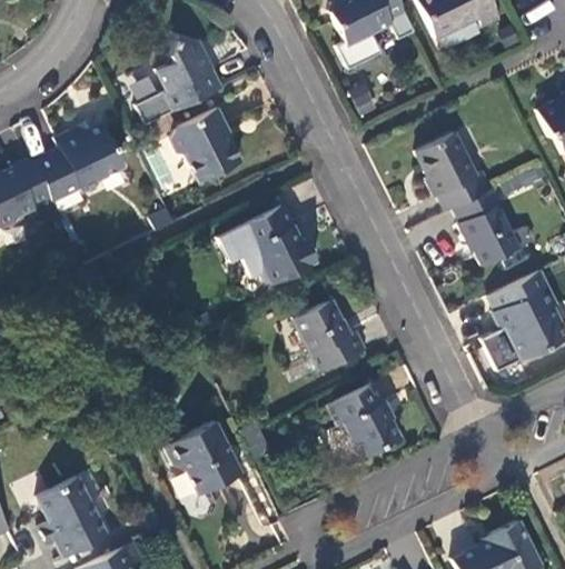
[(340,0),(335,3),(333,10),(352,45),(393,25),(390,19),(406,12),(399,0),(340,0)]
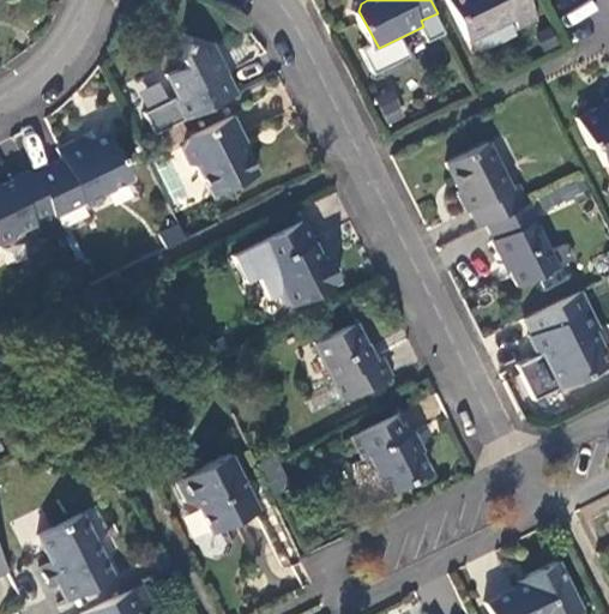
[(452,0),(474,42),(519,19),(523,28),(541,19),(530,0),(452,0)]
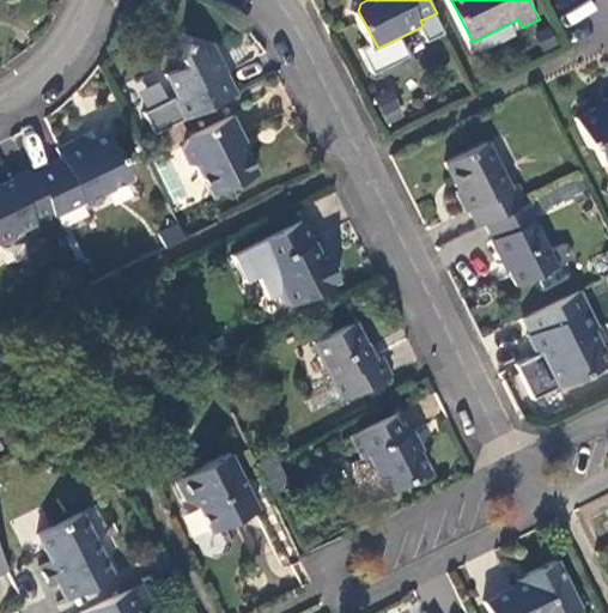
[(171,99),(182,121),(239,92),(229,72),(220,76),(216,65),(223,61),(213,43),(187,35),(178,58),(183,66),(166,74),(177,96),(171,99)]
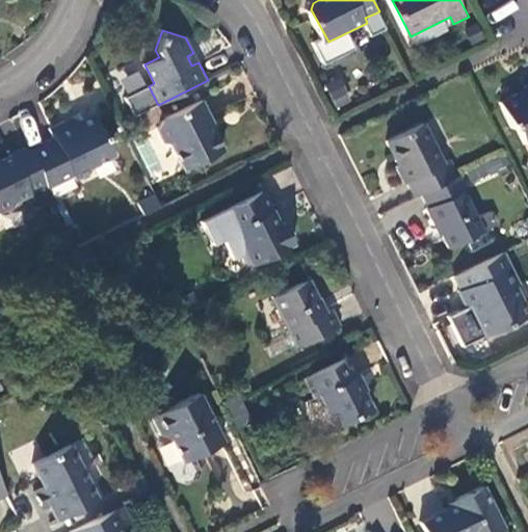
[(194,53),(193,53),(187,56),(191,65),(199,62),(194,53)]
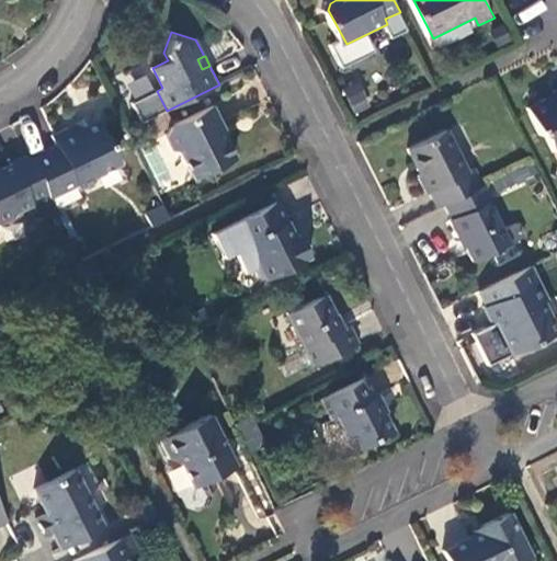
[(344,86),(359,114),(376,105),(362,77),(344,86)]
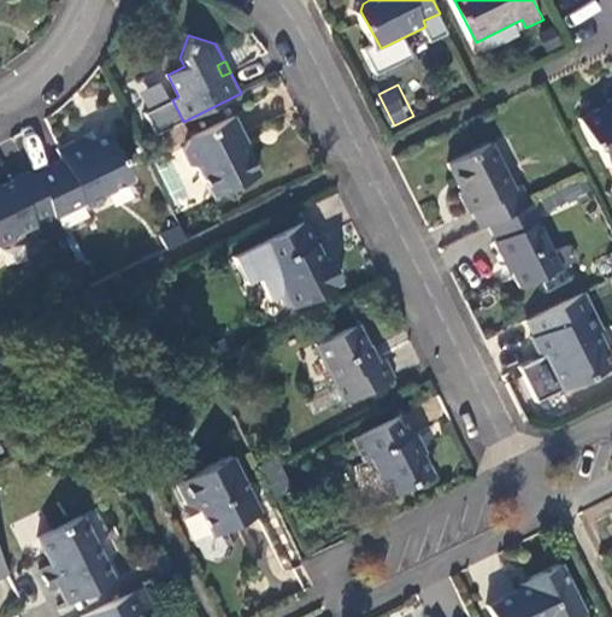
[(611,101),(611,105),(583,119),(595,148),(605,152),(611,165),(611,101)]
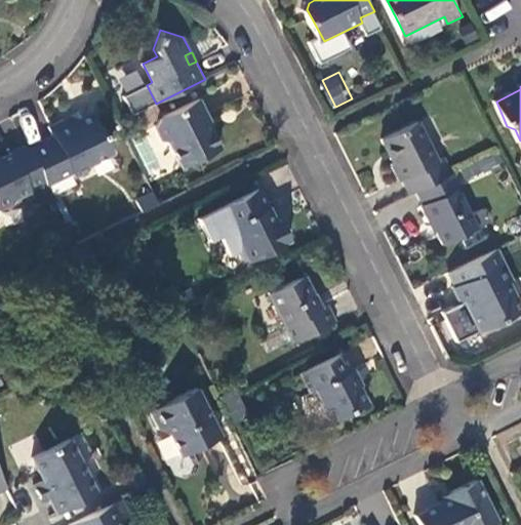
[(200,98),(159,118),(158,127),(164,140),(169,142),(182,167),(221,148),(207,120),(209,119),(200,98)]
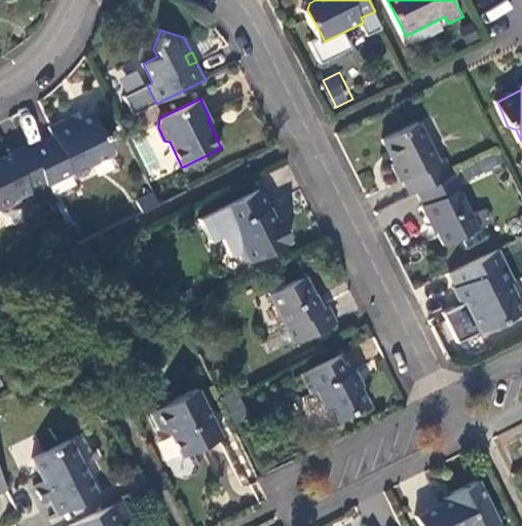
[(56,136),(31,150),(47,184),(48,185),(74,174),(77,177),(91,168),(95,161),(115,150),(96,112),(80,119),(71,117),(51,127),(56,136)]
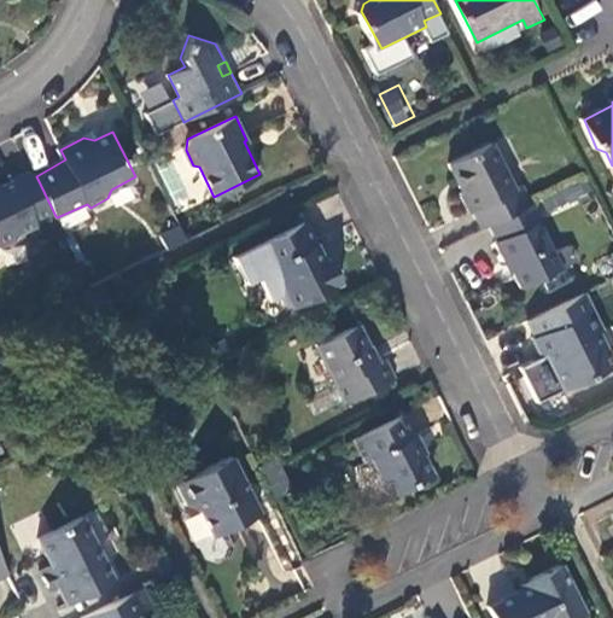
[(477,209),(486,227),(494,223),(536,203),(526,185),(518,190),(495,144),(454,163),(467,191),(463,192),(473,211),(477,209)]
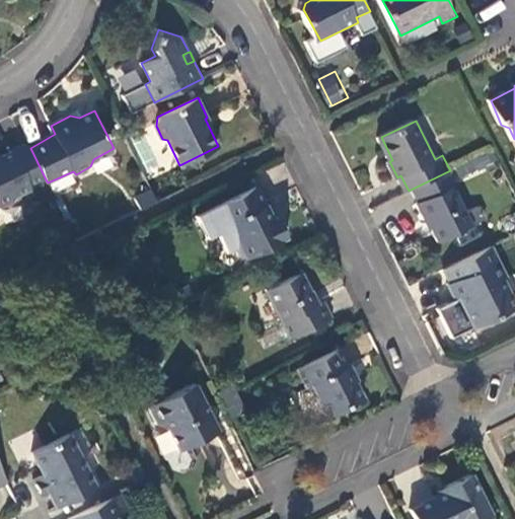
[(19,196),(47,181),(30,148),(28,145),(5,157),(0,154),(0,209),(1,211),(18,203),(19,196)]
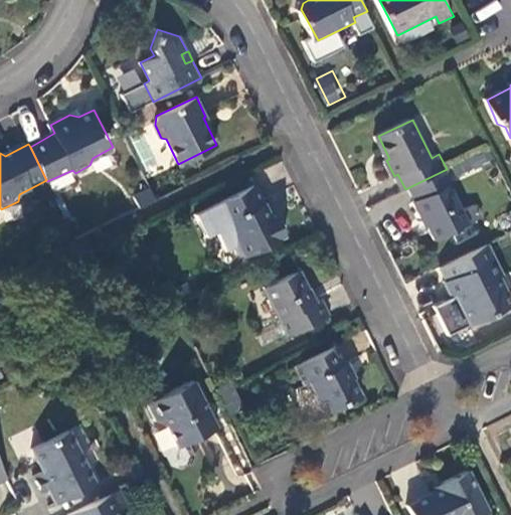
[(463,177),(498,160),(491,147),(457,164),(463,177)]
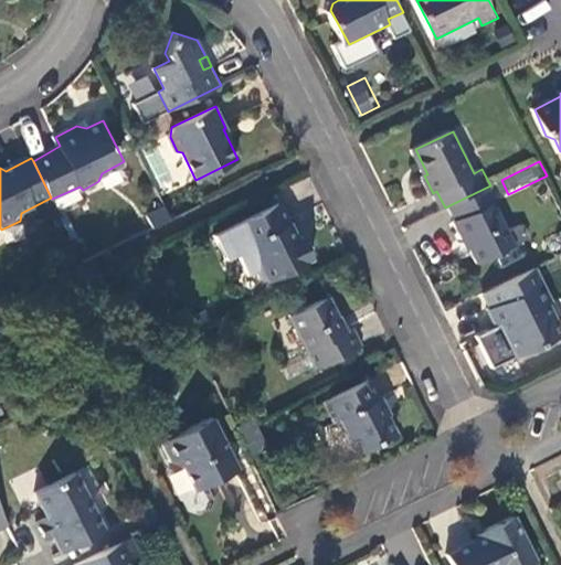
[(501,201),(494,184),(490,185),(452,204),(459,220),(455,222),(464,240),(467,238),(482,265),(518,247),(496,203),(501,201)]
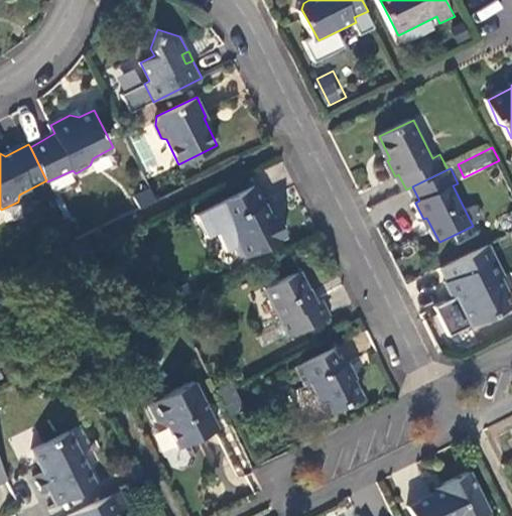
[(253,187),(214,208),(222,225),(226,223),(236,242),(234,247),(239,257),(246,258),(285,238),(273,215),(268,217),(253,187)]
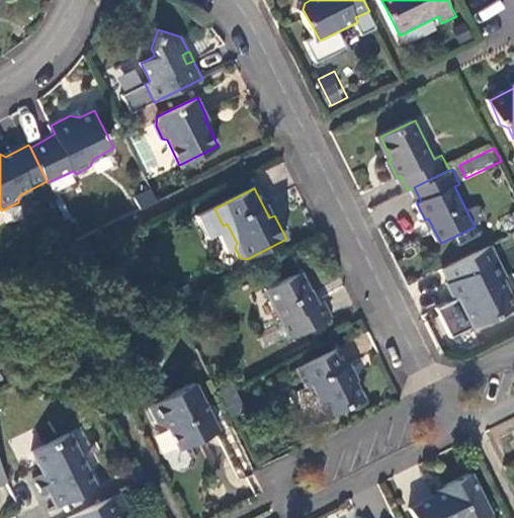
[(138,197),(143,208),(158,200),(153,189),(138,197)]
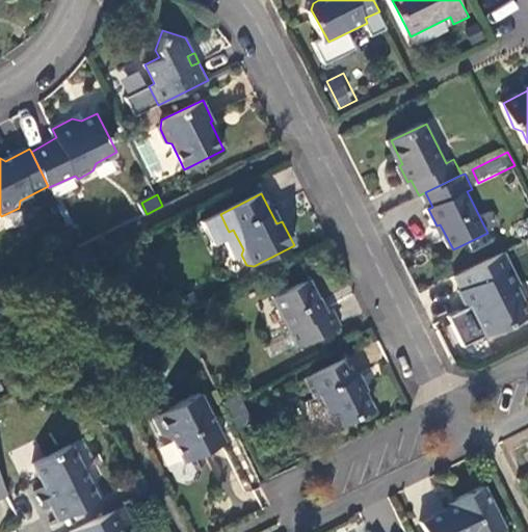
[(523,284),(505,250),(457,274),(465,290),(463,291),(470,307),(451,316),(467,346),(527,316),(527,306),(518,287),(523,284)]
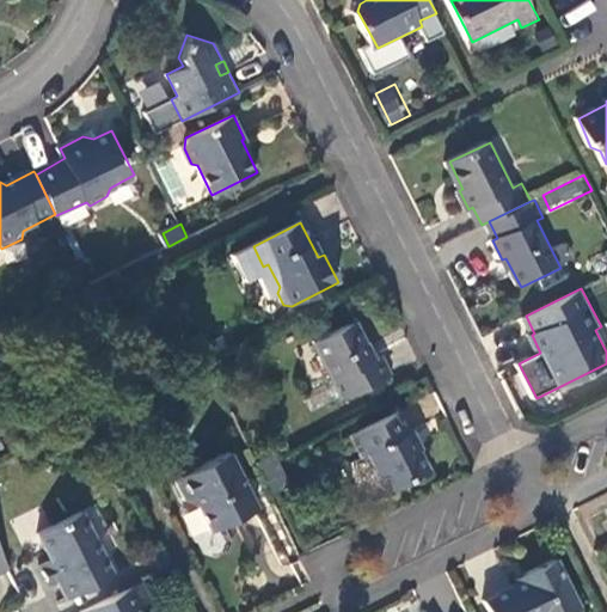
[(314,342),(343,398),(391,374),(382,356),(375,360),(356,323),(314,342)]
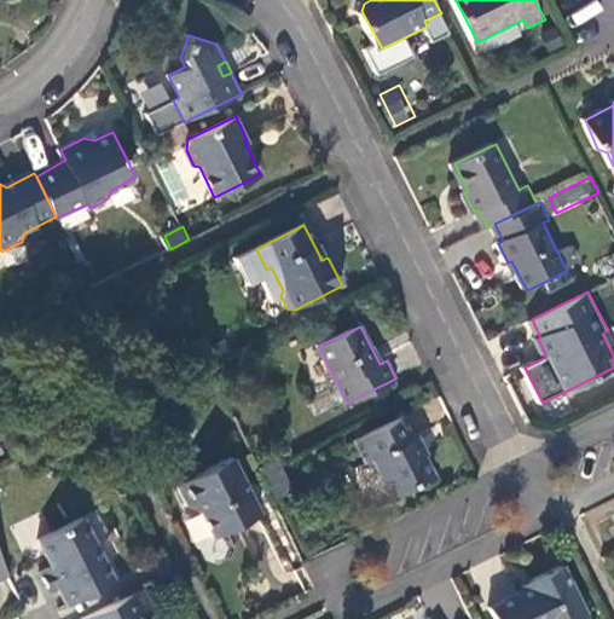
[(434,476),(404,417),(354,443),(365,464),(371,461),(391,497),(434,476)]
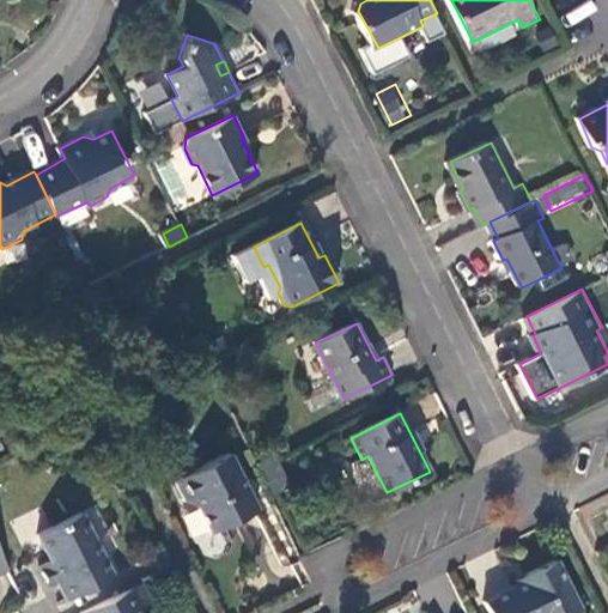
[(212,529),(245,513),(260,507),(253,492),(244,490),(247,480),(232,451),(176,478),(188,502),(199,505),(212,529)]
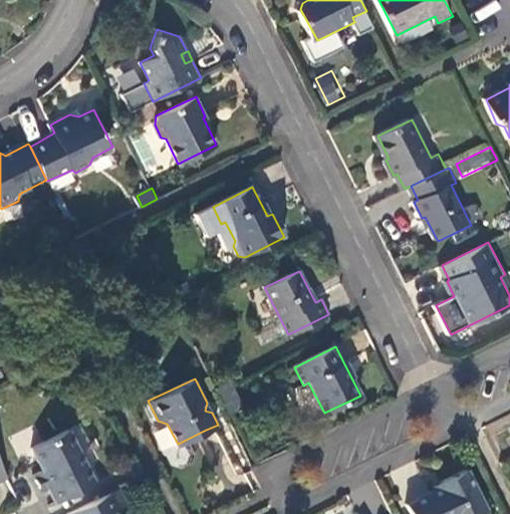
[(238,400),(229,381),(216,388),(225,406),(238,400)]
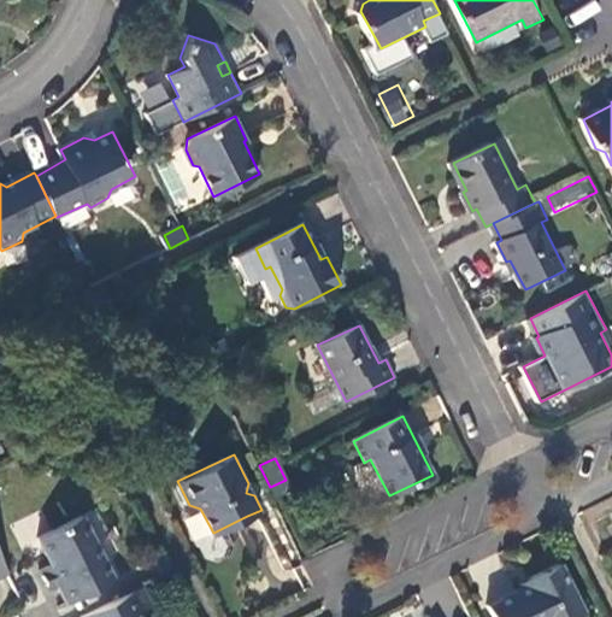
[(292,492),(286,480),(270,487),(276,498),(292,492)]
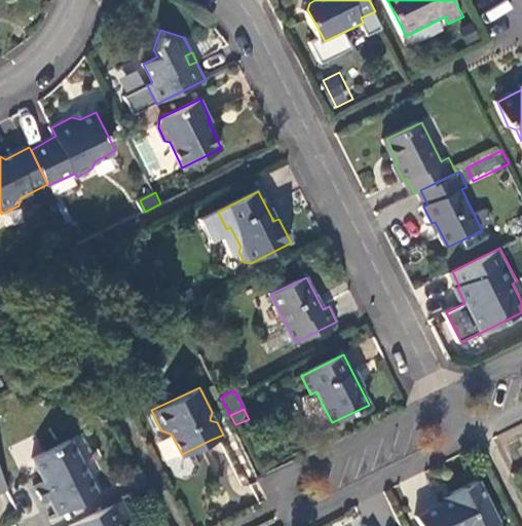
[(97,495),(70,440),(33,457),(43,481),(36,485),(44,502),(49,500),(57,515),(97,495)]
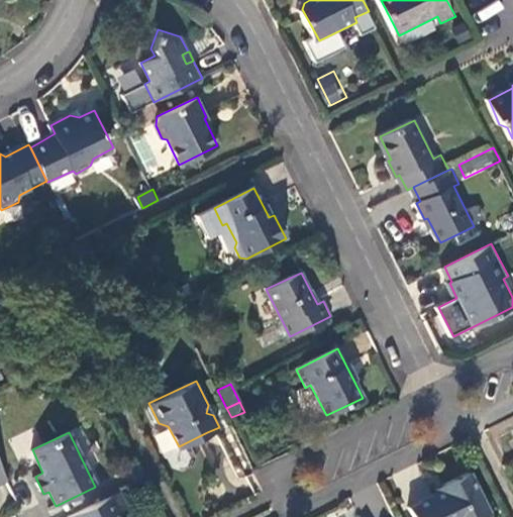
[(482,516),(491,513),(471,473),(444,486),(446,490),(439,494),(412,507),(416,516),(482,516)]
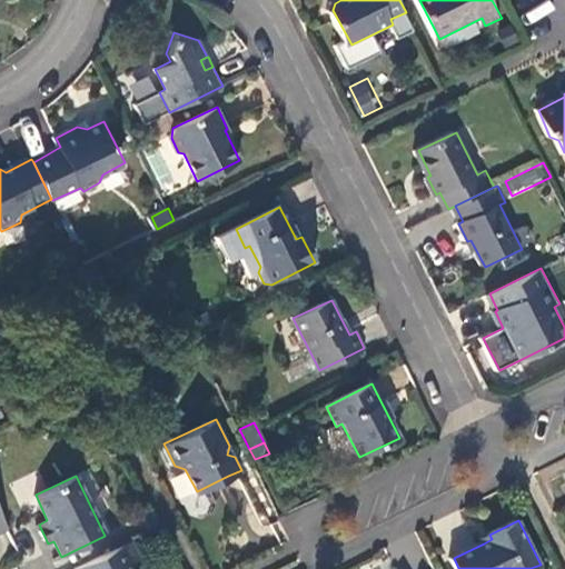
[(142,558),(135,541),(125,546),(134,562),(142,558)]
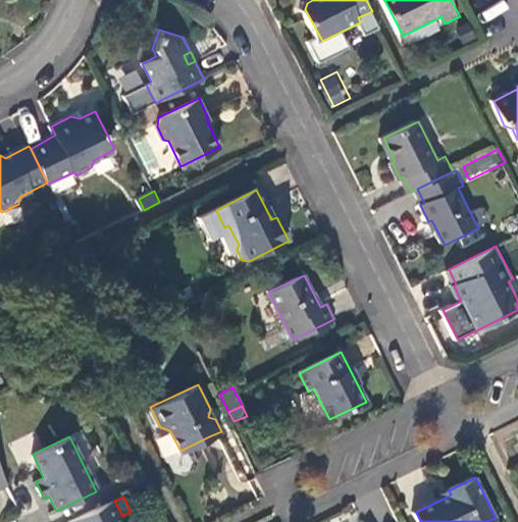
[(122,516),(114,501),(71,521),(116,521),(115,519),(122,516)]
